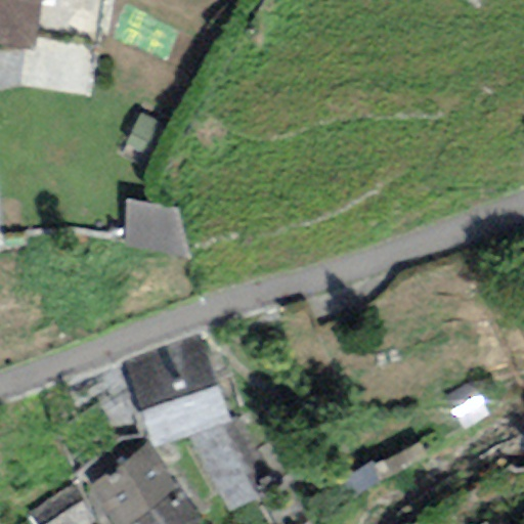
[(0,0),(0,24),(28,29),(32,0),(0,0)]
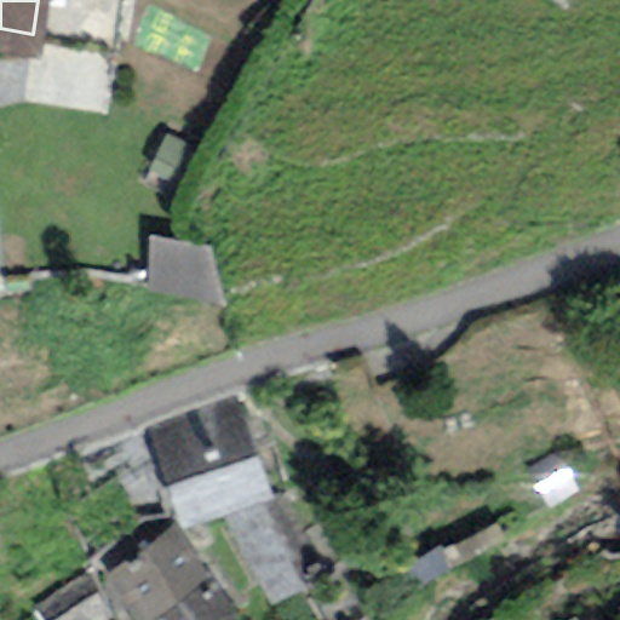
[(177,523),(179,532),(223,517),(270,503),(240,408),(149,437),(177,523)]
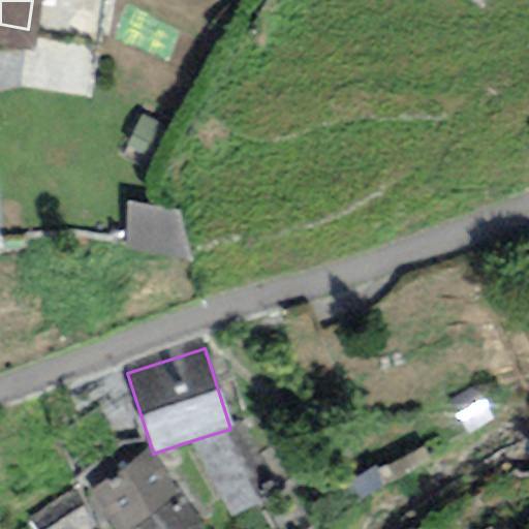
[(190,441),(231,519),(266,502),(230,429),(190,441)]
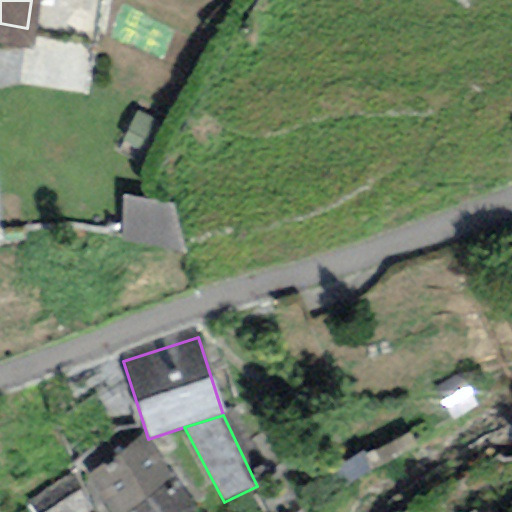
[(146,432),(87,476),(107,511),(128,511),(174,475),(148,439),(146,432)]
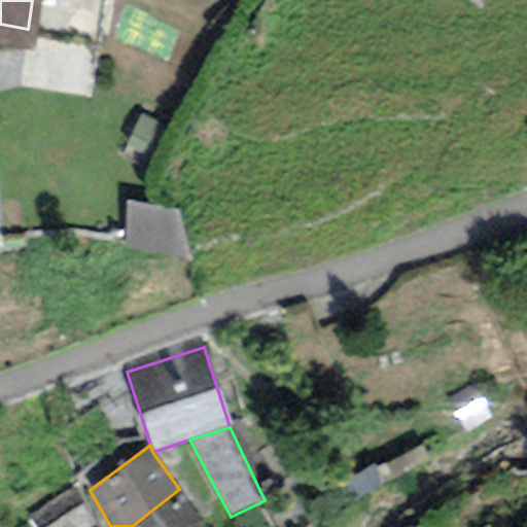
[(86,526),(94,522),(70,488),(26,519),(31,526),(86,526)]
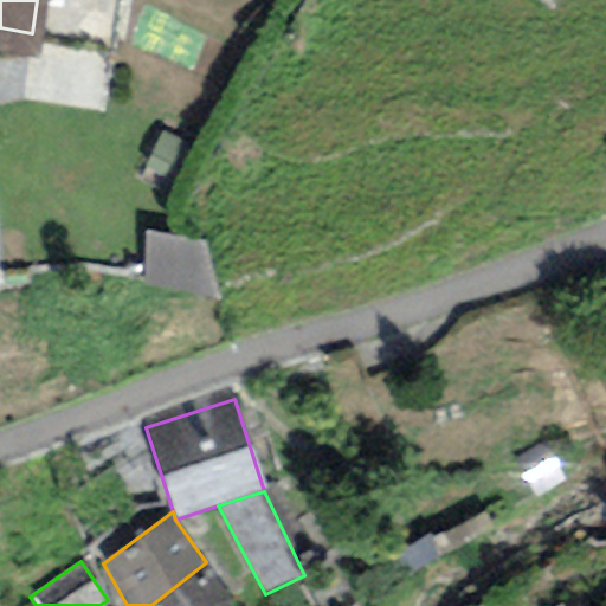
[(206,562),(152,605),(230,605),(236,601),(206,562)]
